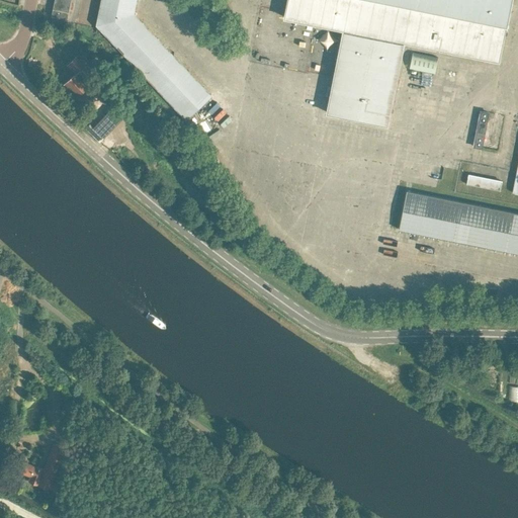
[(69,11),(71,0),(55,0),(54,8),(53,9),(52,16),(68,19),(69,12),(69,11)]
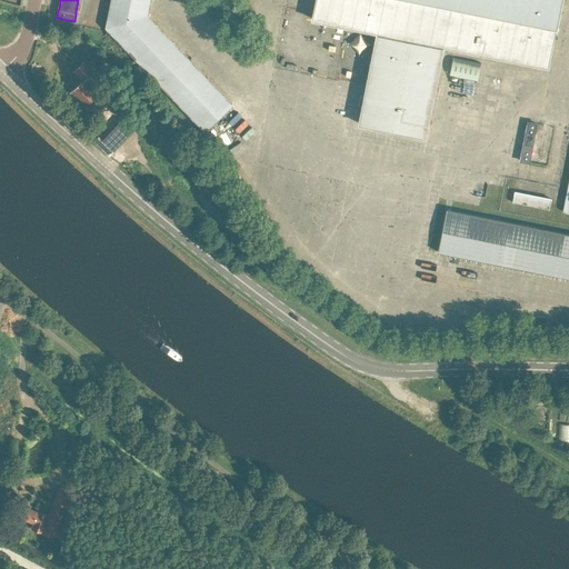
[(232,105),(148,16),(150,0),(112,0),(107,27),(205,130),(232,105)]
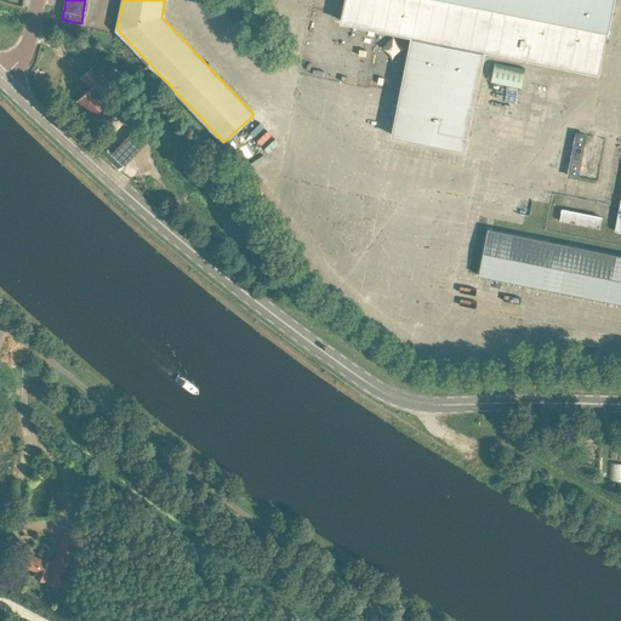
[(345,0),(342,21),(412,35),(393,135),(465,149),(485,50),(598,72),(611,0),(345,0)]
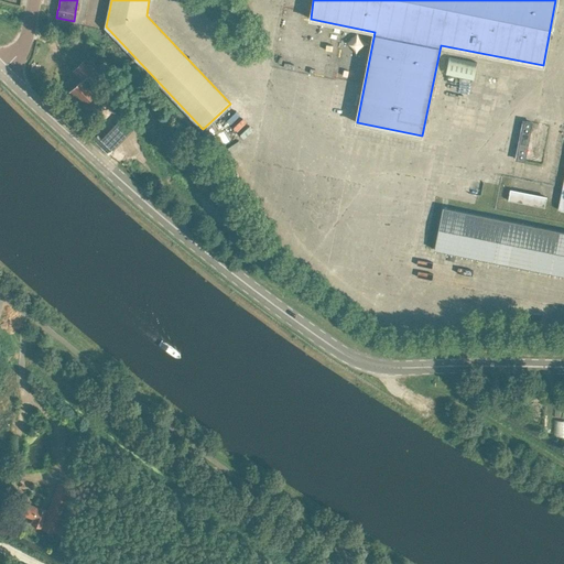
[(449,57),(446,74),(463,77),(464,77),(474,79),(477,63),(449,57)]
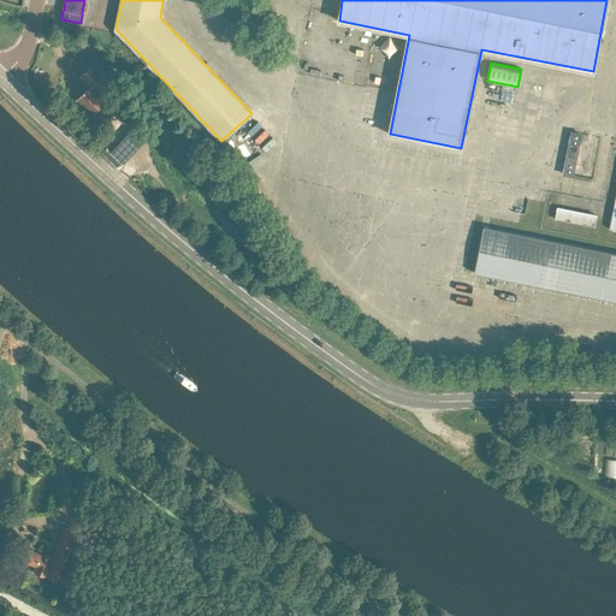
[(108,94),(114,88),(92,66),(82,77),(92,87),(77,100),(84,107),(86,106),(93,113),(101,104),(106,100),(100,94),(104,90),(108,94)]
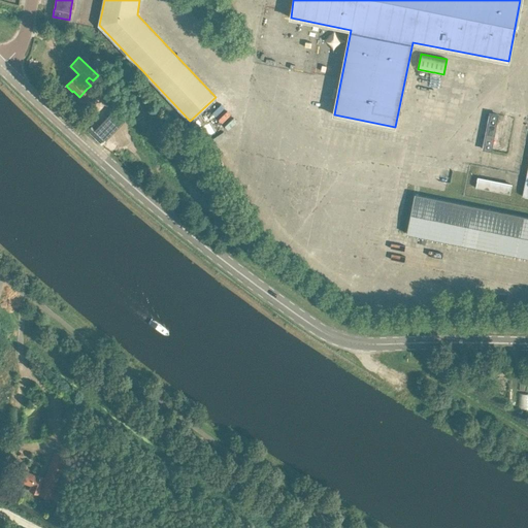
[(491,112),(484,149),(491,151),(498,114),(491,112)]
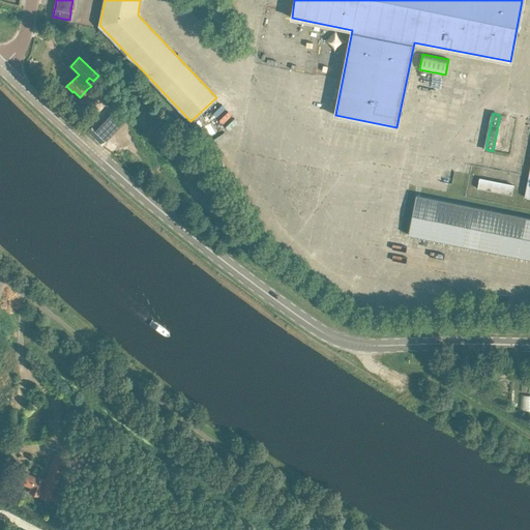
[(514,185),(479,178),(477,187),(512,195),(514,185)]
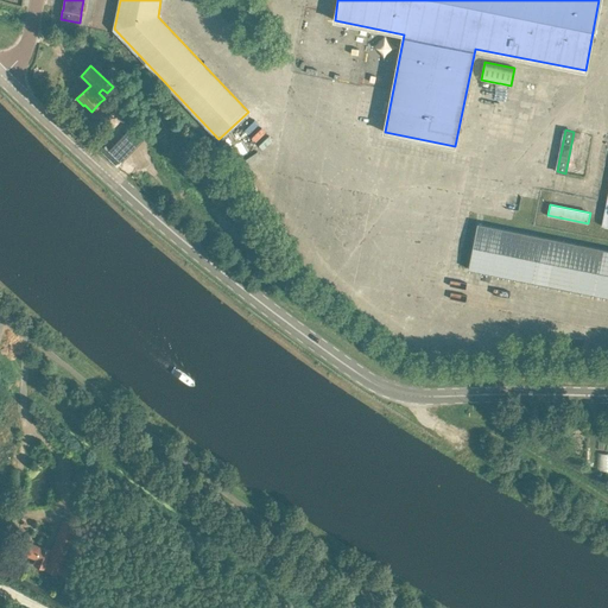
[(607,296),(607,249),(477,223),(468,268),(607,296)]
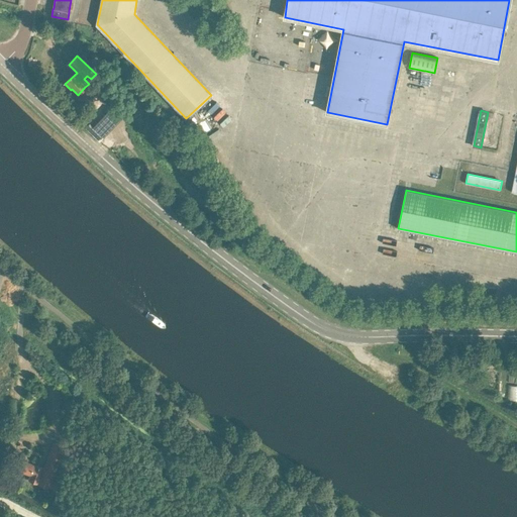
[(467,363),(462,372),(470,375),(474,366),(467,363)]
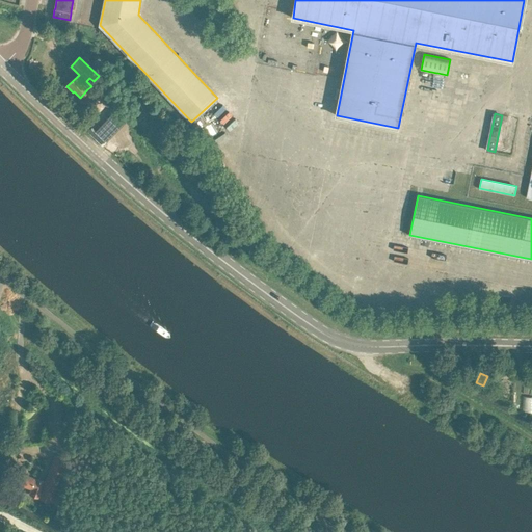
[(523,411),(531,411),(531,396),(524,396),(523,411)]
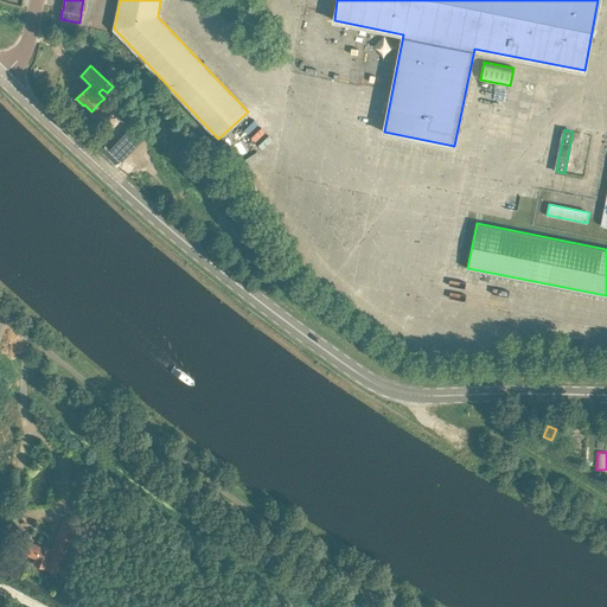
[(62,563),(74,532),(71,531),(75,523),(63,518),(52,550),(24,540),(19,551),(36,557),(34,563),(66,575),(70,566),(62,563)]
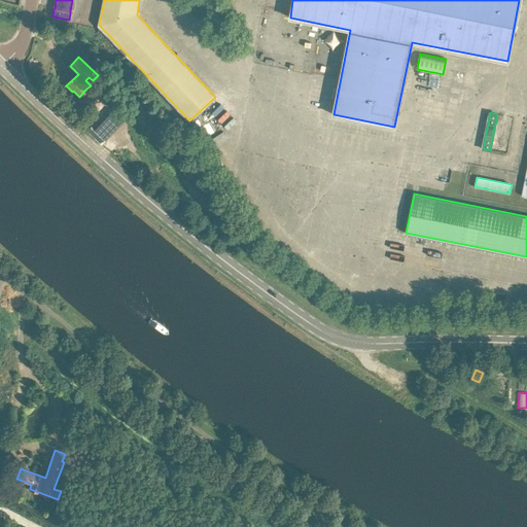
[(10,464),(8,468),(11,472),(16,472),(19,467),(15,463),(10,464)]
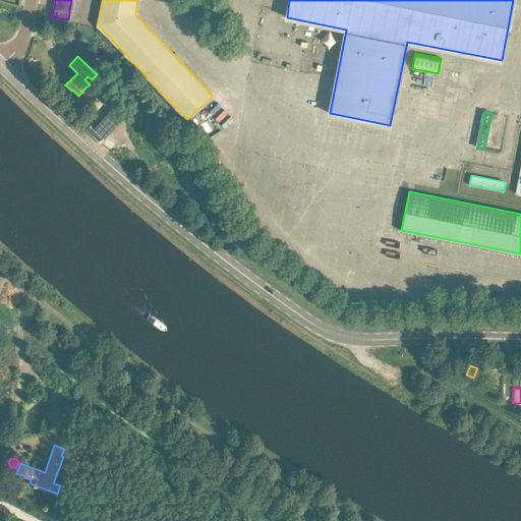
[(58,498),(53,507),(63,512),(63,511),(67,504),(67,502),(58,498)]
